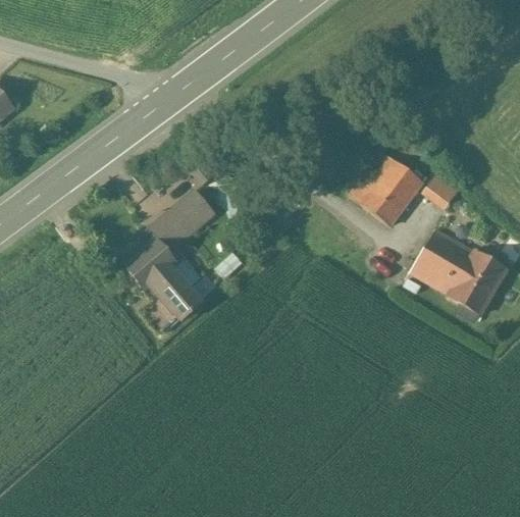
[(0,90),(0,116),(12,106),(0,90)]
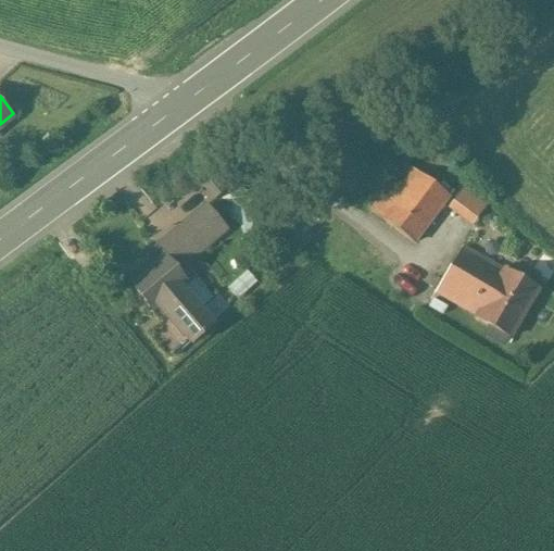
[(450,192),(407,160),(372,207),(415,239),(450,192)]
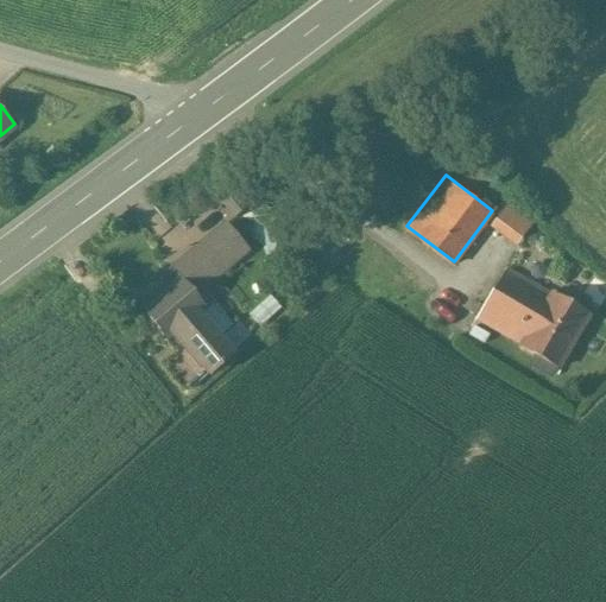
[(251,200),(234,179),(215,196),(232,215),(251,200)]
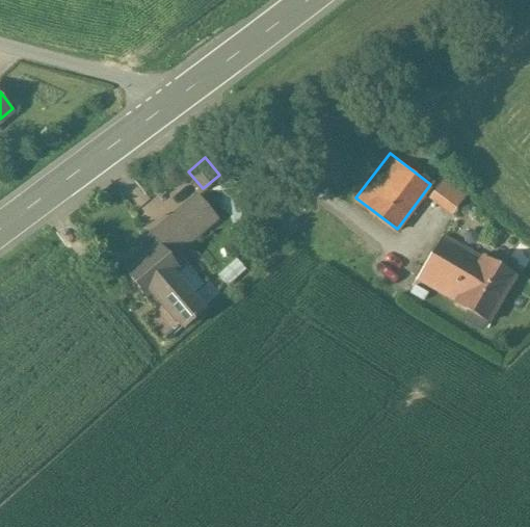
[(199,192),(151,233),(157,240),(158,239),(171,256),(217,216),(199,192)]
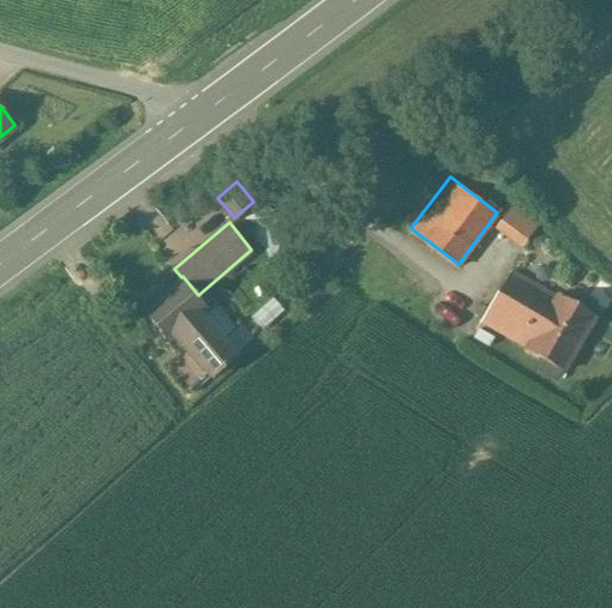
[(557,295),(513,269),(483,318),(528,344),(557,295)]
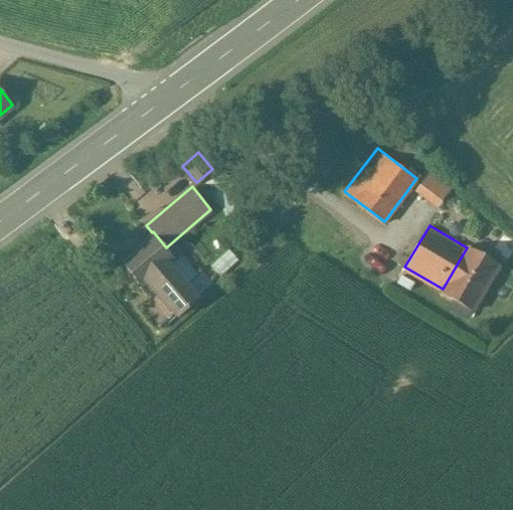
[(152,232),(121,259),(143,285),(141,286),(150,296),(138,307),(156,328),(175,312),(176,313),(197,296),(187,284),(170,264),(176,260),(176,259),(166,247),(153,231),(152,232)]
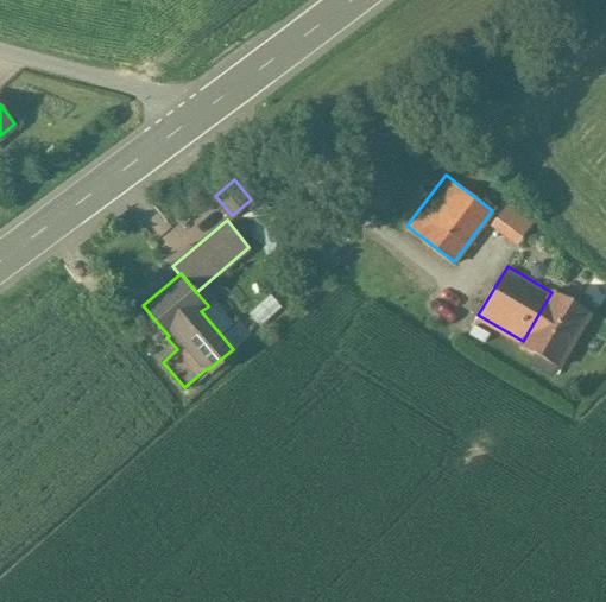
[(523,341),(522,343),(559,365),(589,311),(553,290),(551,292),(523,341)]
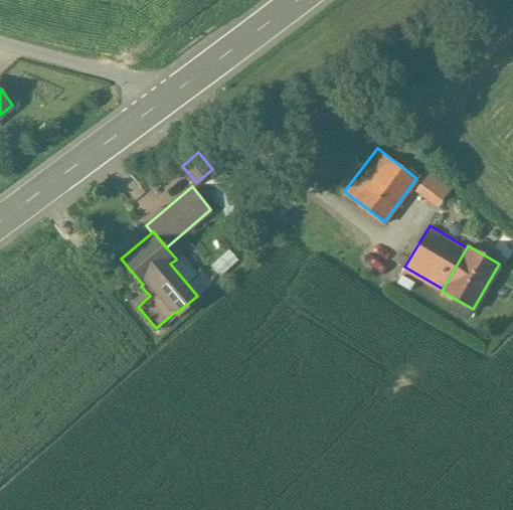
[(229,246),(211,264),(221,275),(239,258),(229,246)]
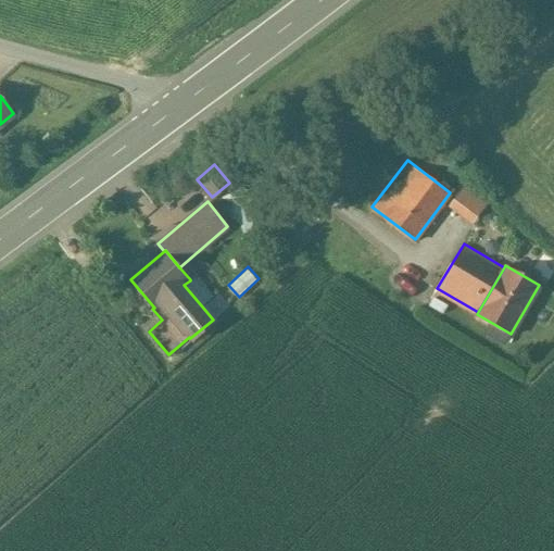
[(216,293),(198,272),(190,279),(190,280),(184,285),(202,307),(216,293)]
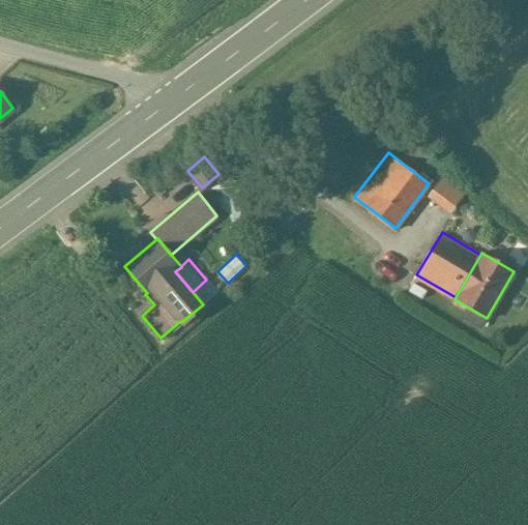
[(210,278),(206,281),(206,280),(193,292),(203,304),(221,289),(210,278)]
